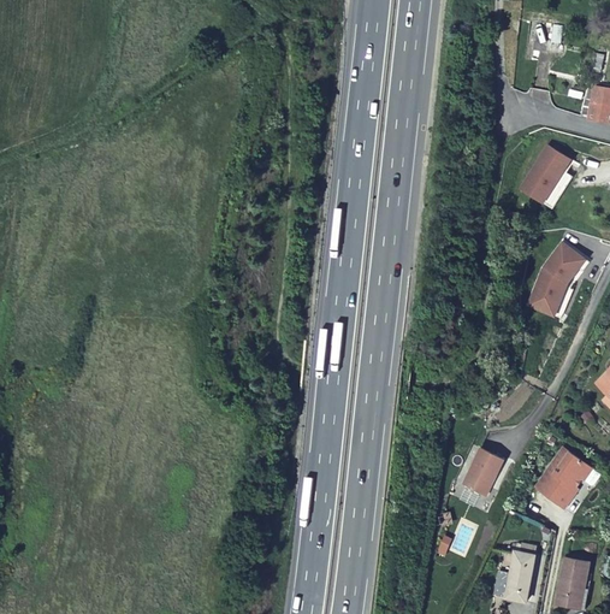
[(609,92),(590,90),(590,105),(581,104),(581,105),(580,117),(588,118),(588,120),(594,123),(609,124),(609,92)]
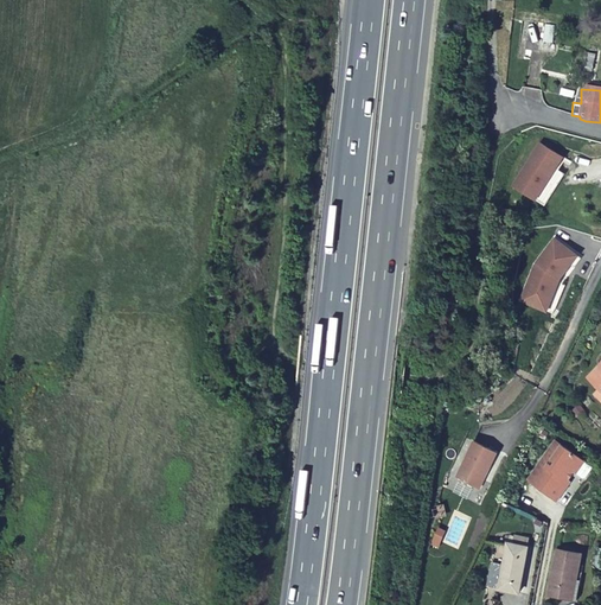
[(561,159),(538,146),(515,190),(537,203),(554,171),(561,159)]
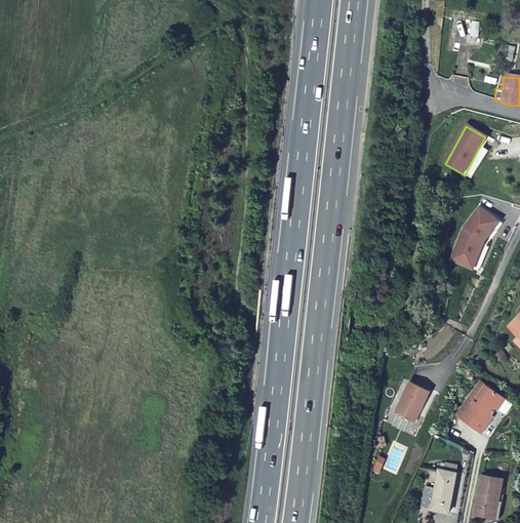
[(465,175),(472,179),(487,152),(479,148),(465,175)]
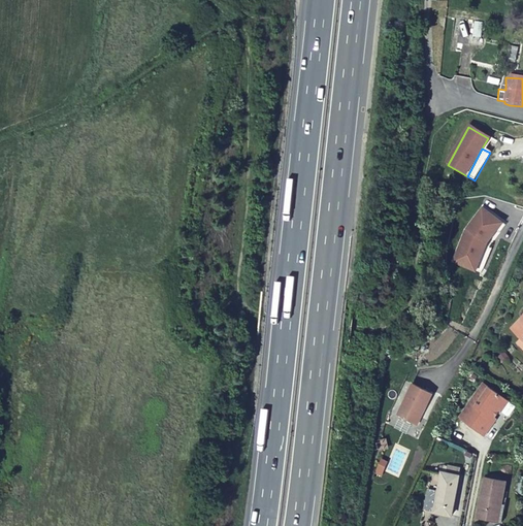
[(503,223),(484,208),(467,231),(459,254),(481,262),(489,242),(497,230),(503,223)]
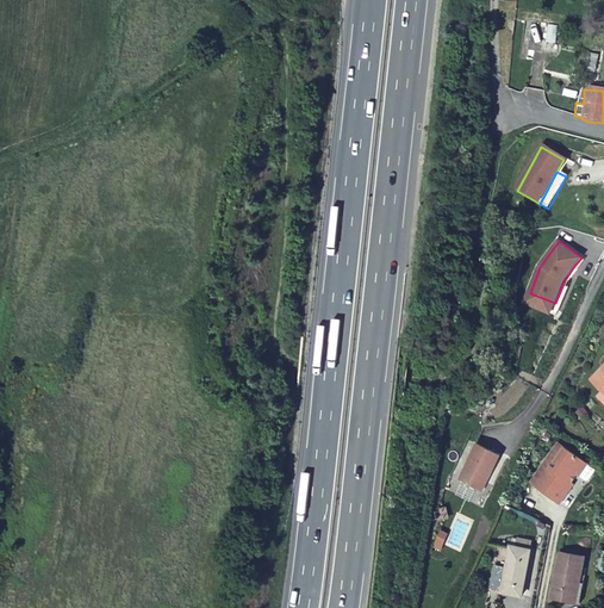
[(585,260),(581,258),(574,266),(578,268),(585,260)]
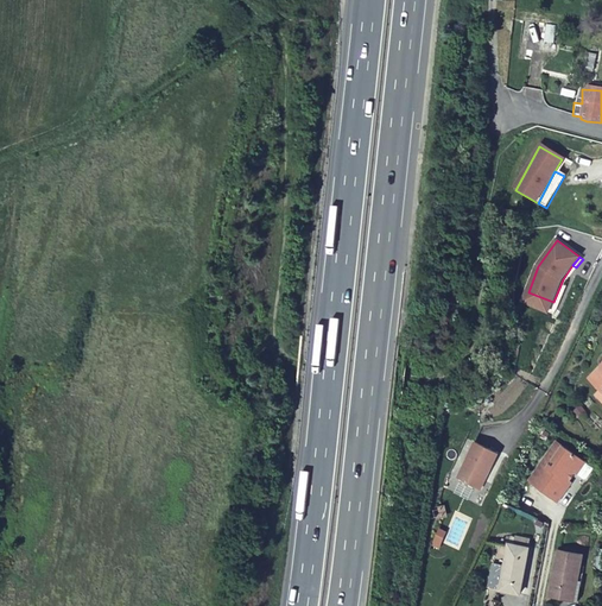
[(553,302),(528,292),(525,301),(551,310),(553,302)]
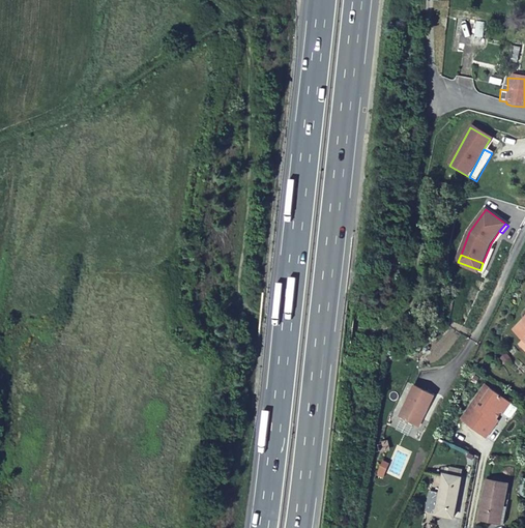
[(524,319),(516,329),(524,338),(524,319)]
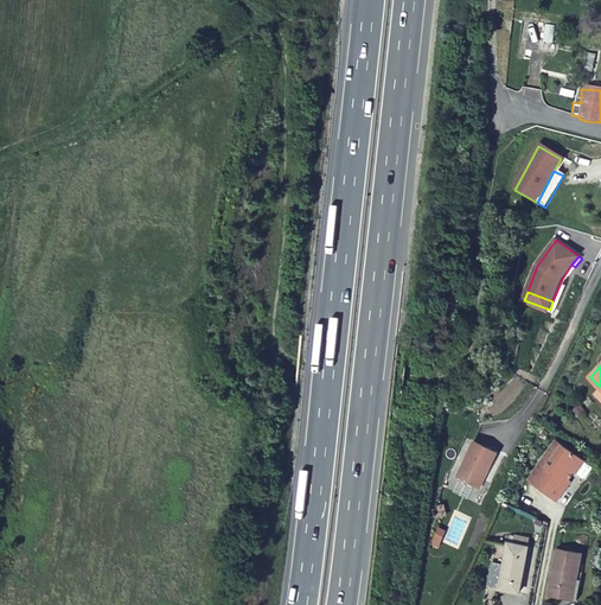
[(537,488),(552,497),(560,486),(555,484),(562,475),(567,466),(571,469),(579,457),(549,437),(524,475),(539,485),(537,488)]
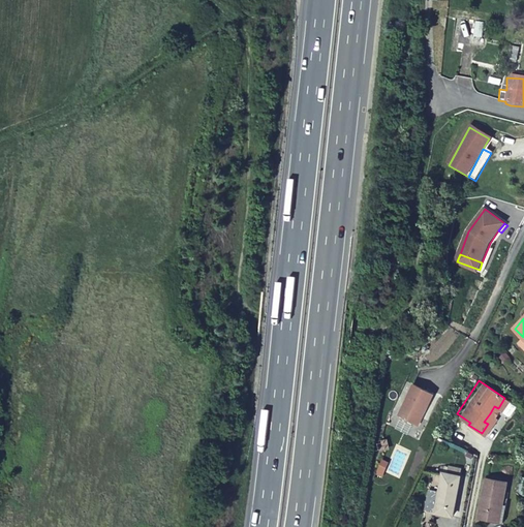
[(411,384),(397,415),(414,424),(422,410),(425,411),(433,394),(411,384)]
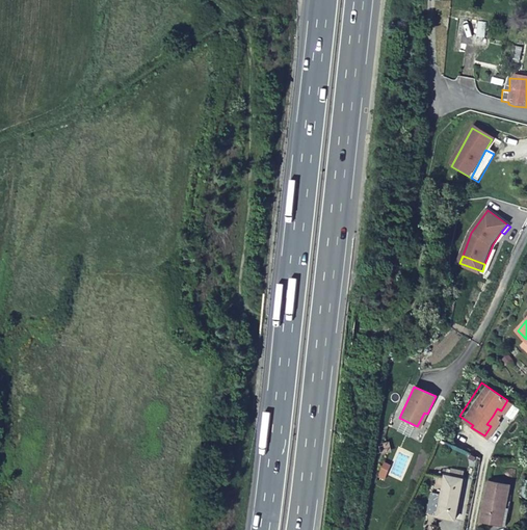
[(517,406),(507,400),(501,411),(509,416),(511,416),(517,406)]
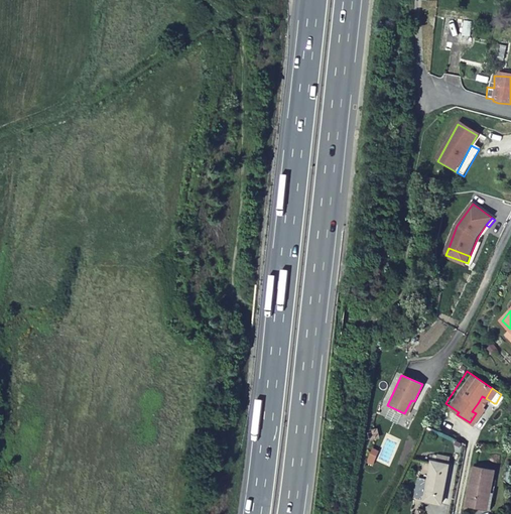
[(404,413),(407,415),(414,401),(411,400),(404,413)]
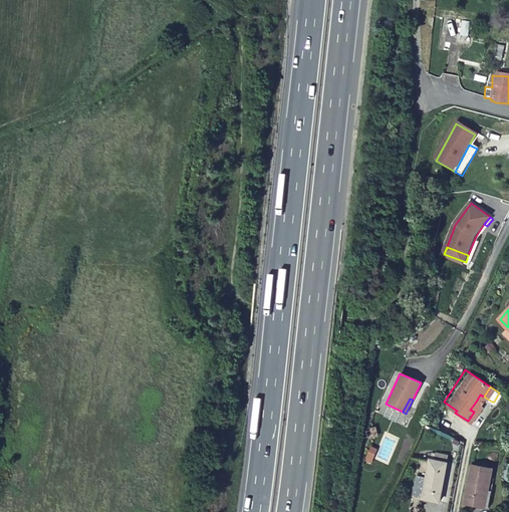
[(457,411),(444,402),(442,404),(455,413),(457,411)]
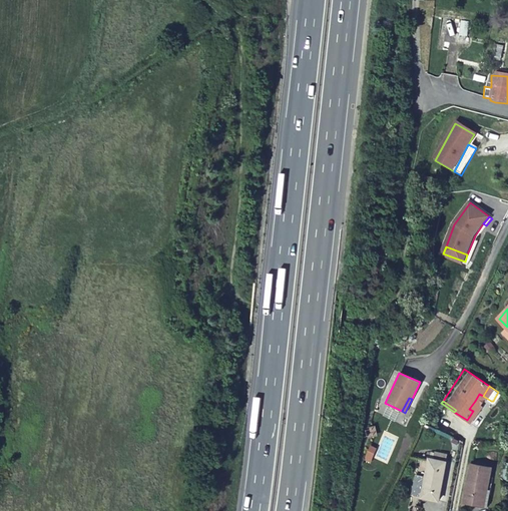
[(479,404),(475,401),(469,409),(473,411),(479,404)]
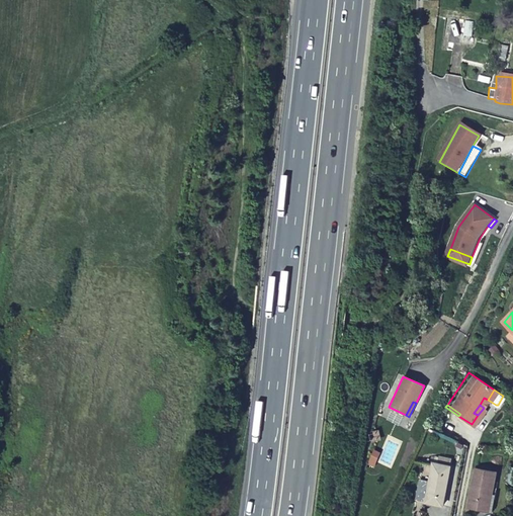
[(442,505),(449,465),(432,462),(426,502),(442,505)]
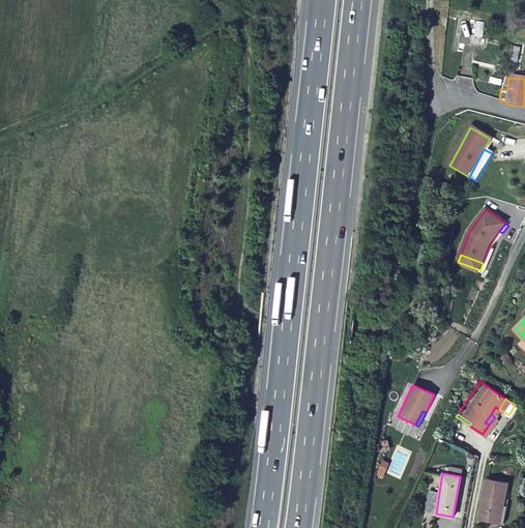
[(500,502),(503,503),(507,480),(485,476),(478,519),(496,522),(500,502)]
